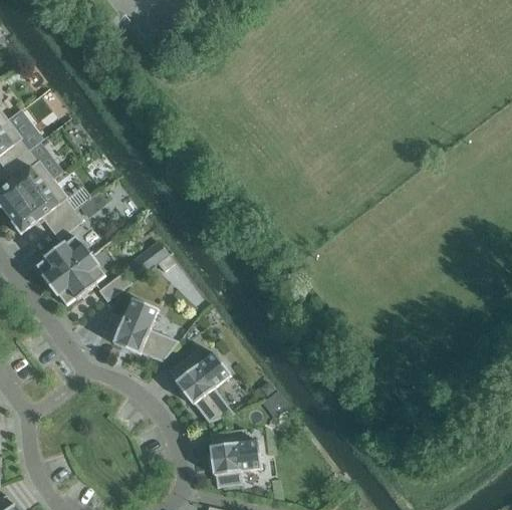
[(0,163),(3,168),(27,149),(19,139),(21,137),(7,117),(0,122),(0,163)]
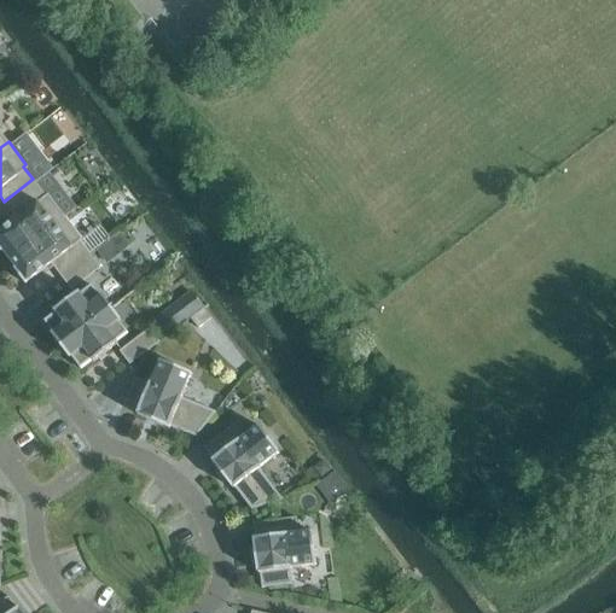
[(44,192),(33,179),(4,202),(15,214),(0,225),(0,247),(7,256),(63,214),(45,191),(44,192)]
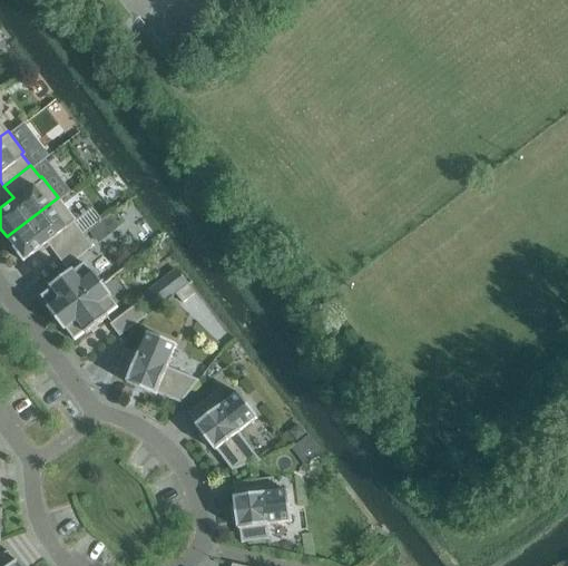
[(54,252),(81,232),(71,220),(74,218),(58,197),(7,236),(12,244),(10,245),(21,259),(45,240),(54,252)]
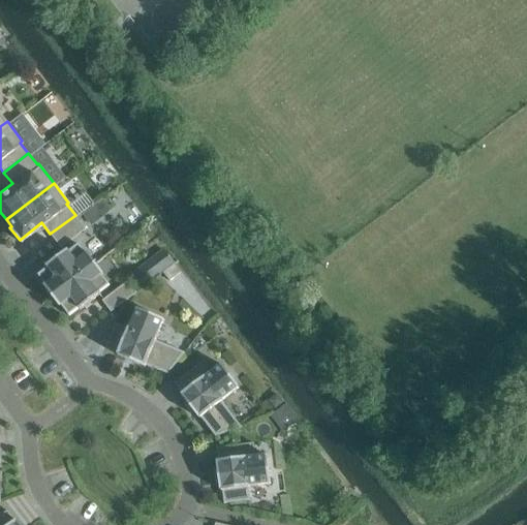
[(84,225),(75,215),(50,234),(59,245),(84,225)]
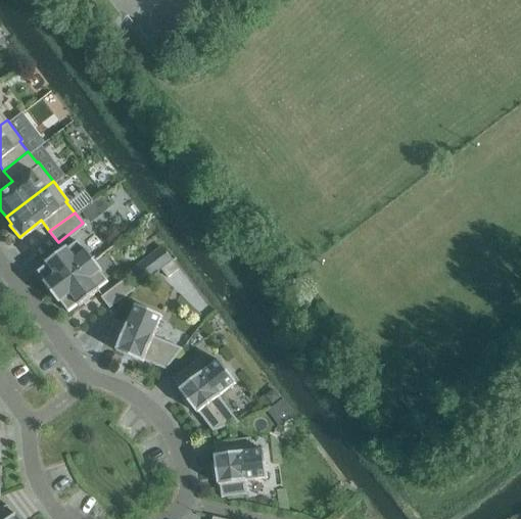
[(49,290),(92,257),(85,247),(83,248),(76,238),(66,246),(64,244),(44,261),(45,262),(36,269),(43,279),(42,280),(49,290)]
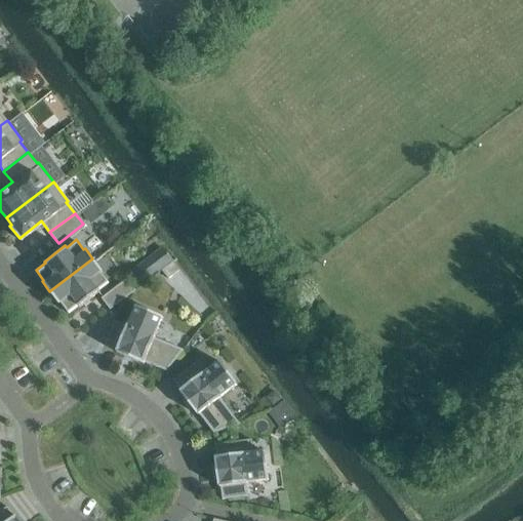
[(96,287),(107,280),(99,270),(101,269),(92,258),(49,291),(57,302),(58,301),(66,310),(76,303),(77,305),(97,288),(96,287)]
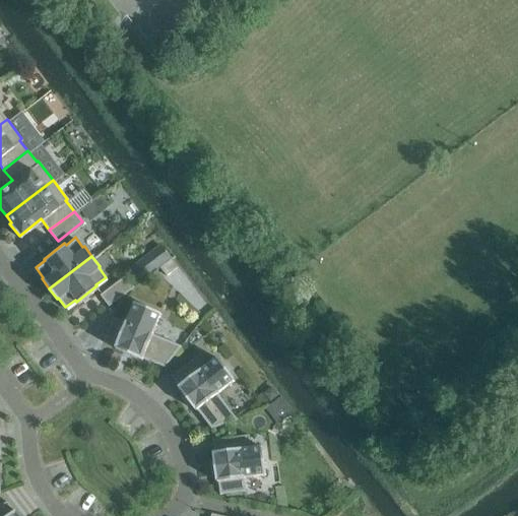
[(170,256),(162,262),(168,270),(176,264),(170,256)]
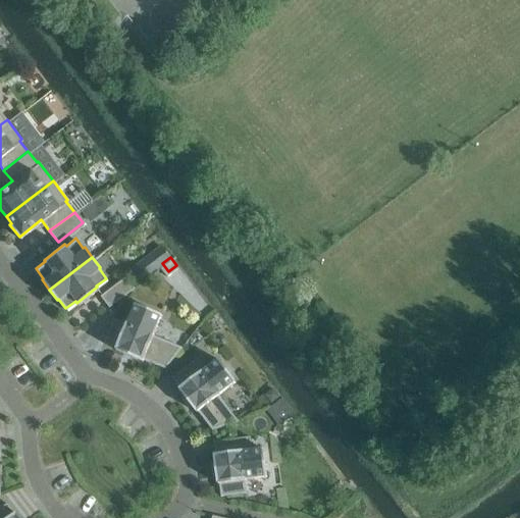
[(139,258),(128,266),(139,279),(149,272),(139,258)]
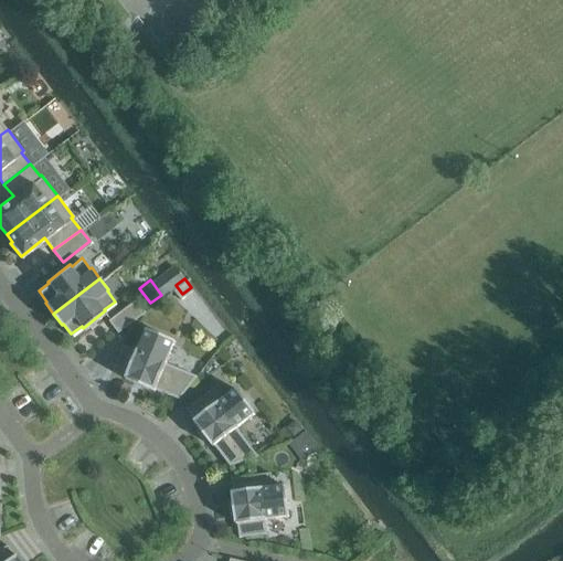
[(144,309),(135,297),(107,318),(116,330),(144,309)]
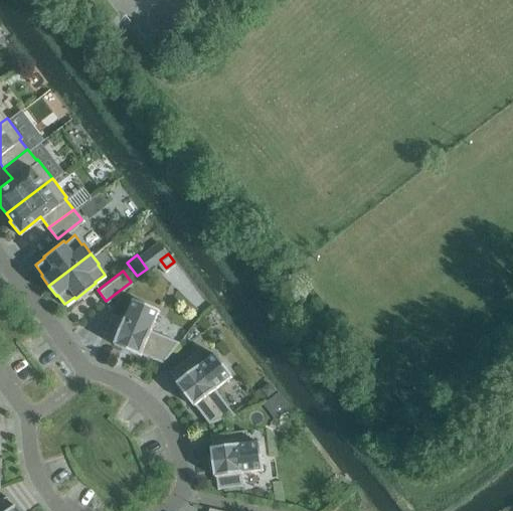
[(157,309),(131,298),(124,316),(123,316),(123,317),(111,312),(101,336),(113,341),(112,342),(113,342),(113,343),(138,353),(139,353),(140,352),(161,361),(177,340),(150,328),(150,327),(157,309)]
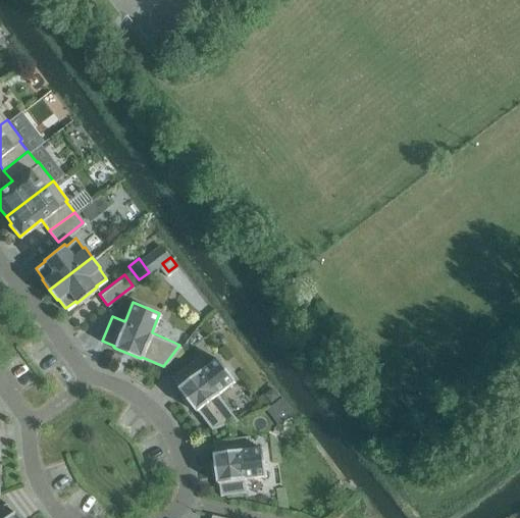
[(207,363),(199,353),(170,374),(178,385),(177,385),(177,386),(194,409),(195,409),(196,409),(210,427),(236,417),(216,393),(217,393),(217,392),(234,379),(216,357),(207,363)]
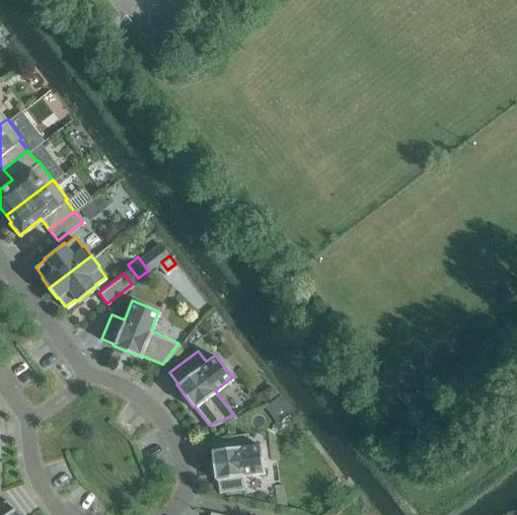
[(270,387),(262,393),(268,401),(276,395),(270,387)]
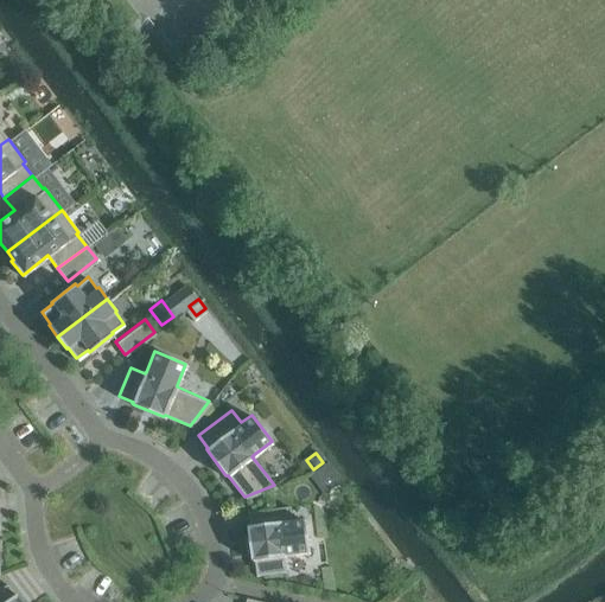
[(330,472),(323,462),(313,469),(320,479),(330,472)]
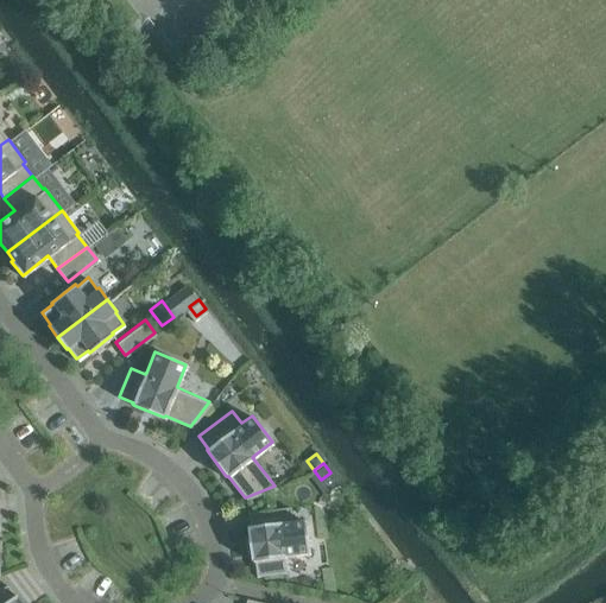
[(291,521),(289,506),(247,511),(248,526),(247,526),(247,527),(251,559),(252,559),(252,560),(253,559),(256,575),(285,571),(283,556),(284,556),(308,552),(304,519),(291,521)]
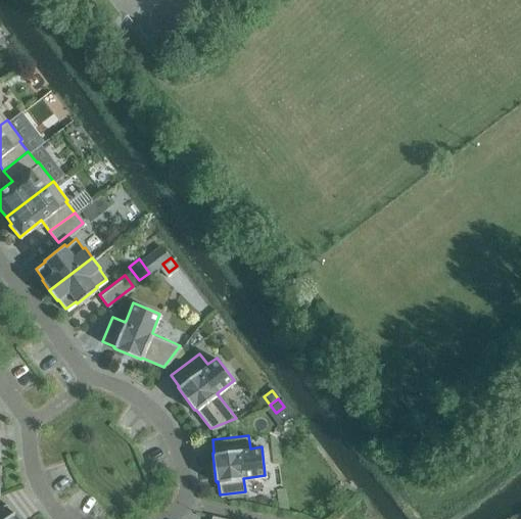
[(20,518),(15,511),(14,512),(14,511),(13,512),(5,502),(0,506),(0,518),(20,518)]
